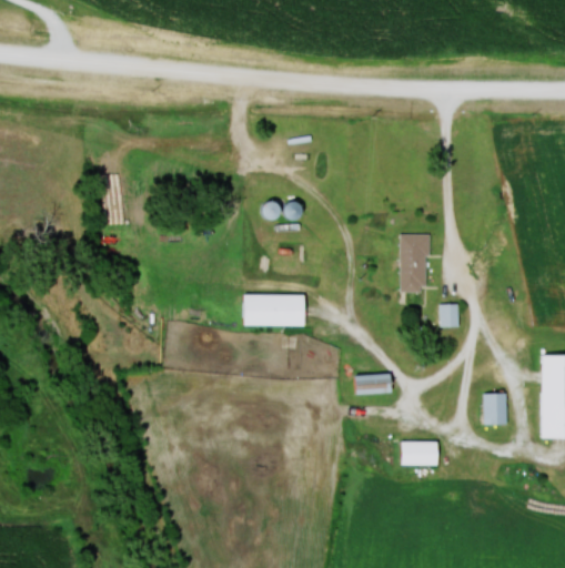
[(426,291),(426,233),(399,234),(399,291),(426,291)]
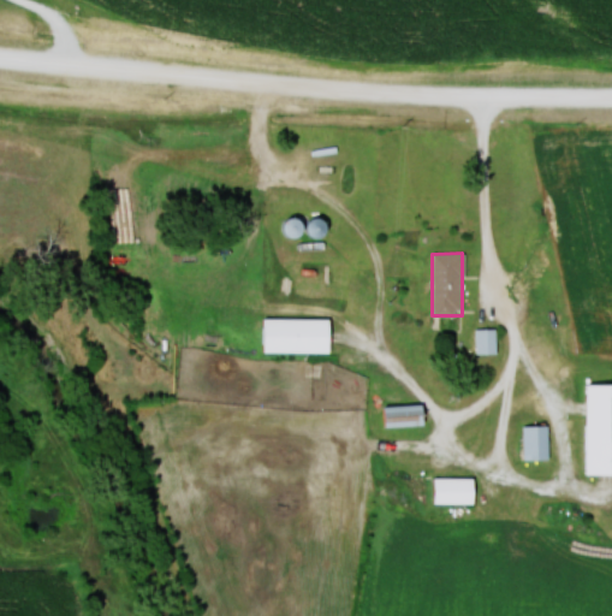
[(331,354),(331,320),(265,320),(265,354),(331,354)]
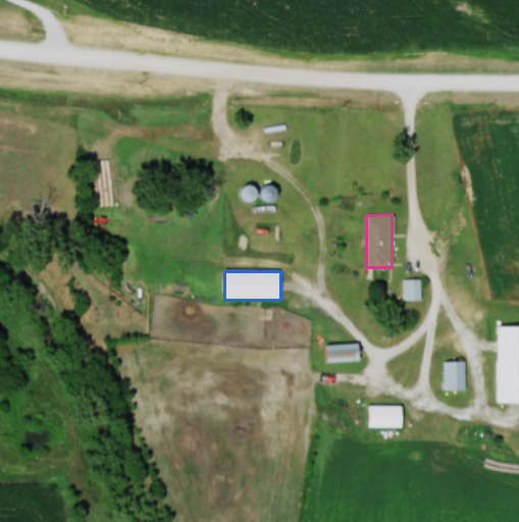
[(419,299),(419,279),(403,279),(403,300),(419,299)]
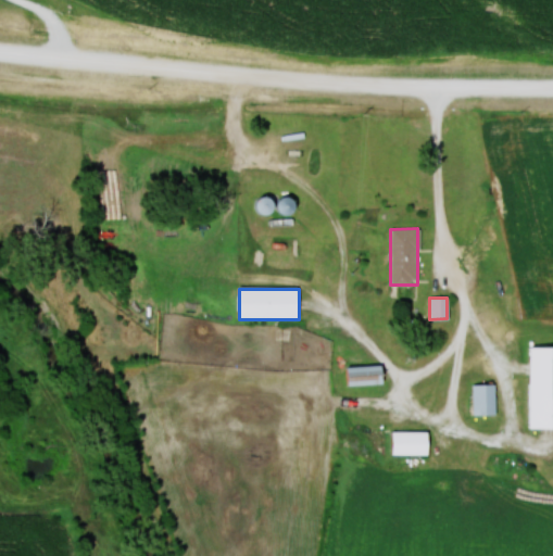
[(552,345),(528,346),(528,428),(552,428),(552,345)]
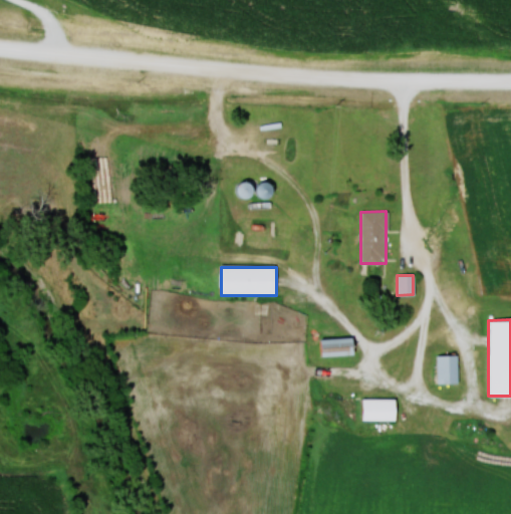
[(322,356),(355,356),(355,339),(322,339),(322,356)]
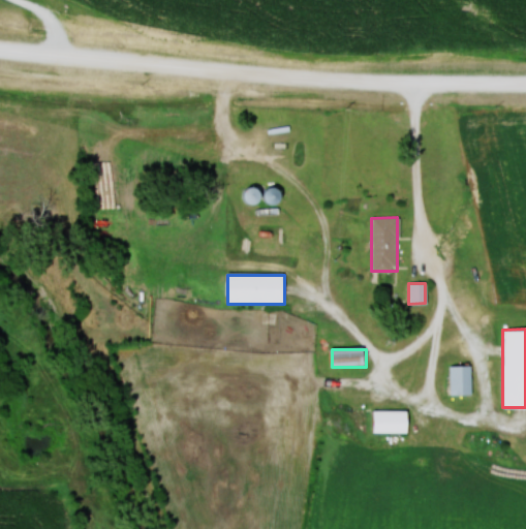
[(470,366),(449,366),(449,395),(470,395),(470,366)]
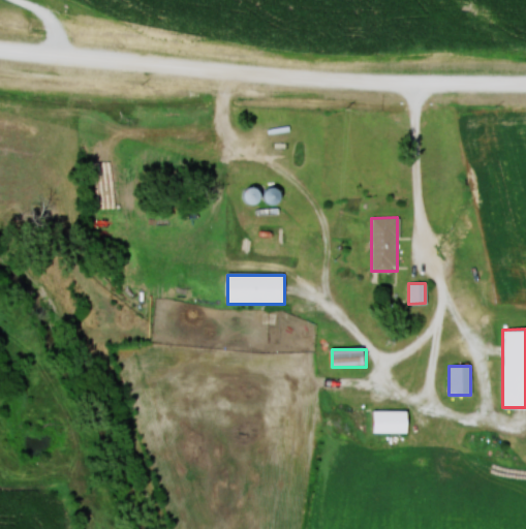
[(408,411),(374,411),(374,433),(408,433),(408,411)]
